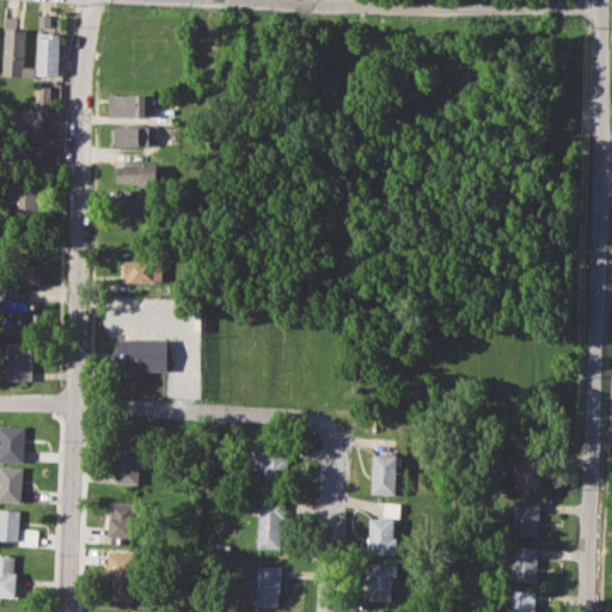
[(40,14),(36,74),(57,75),(60,32),(48,32),(49,14),(40,14)]
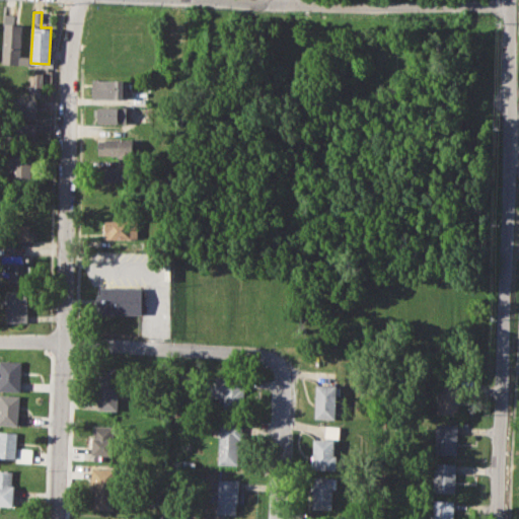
[(3,14),(14,15),(13,23),(22,24),(19,55),(29,56),(28,67),(2,65),(5,25),(2,24),(3,14)]
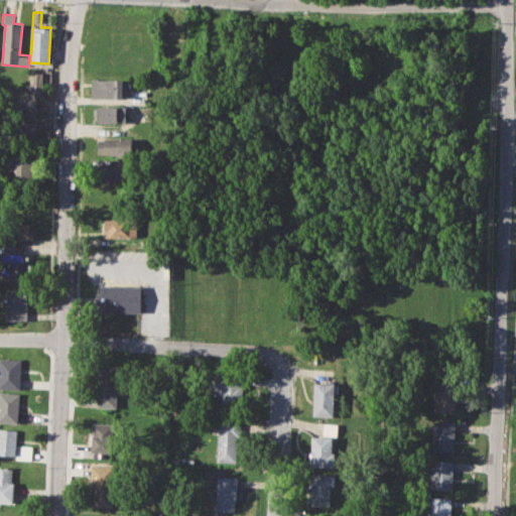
[(30,72),(44,73),(44,88),(30,88),(30,72)]
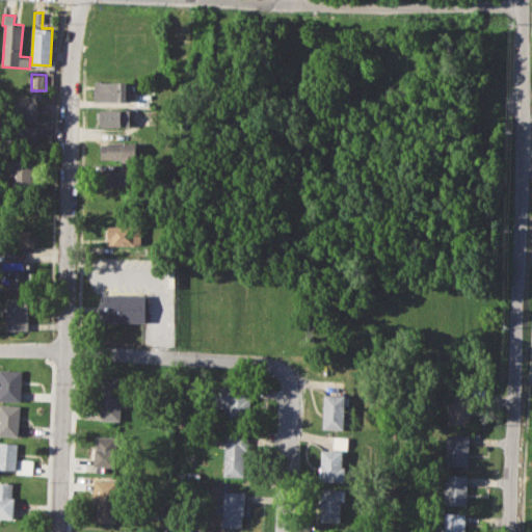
[(95,81),(131,82),(131,101),(95,100),(95,81)]
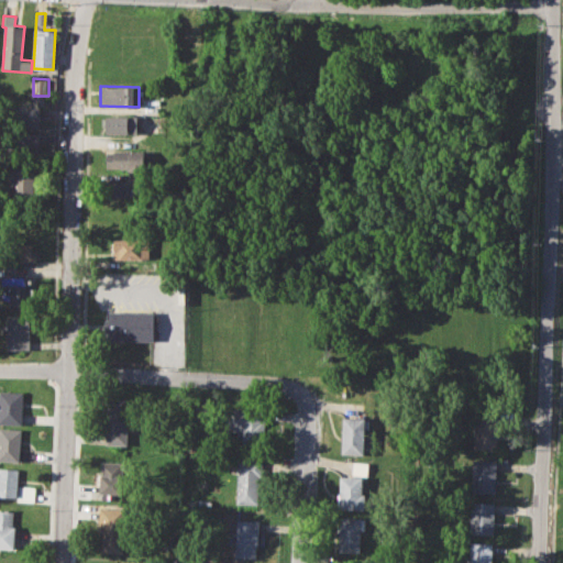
[(39,127),(39,108),(18,108),(18,128),(39,127)]
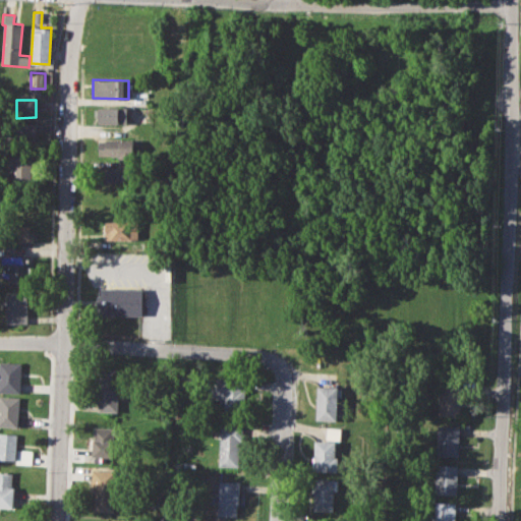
[(99,108),(127,108),(127,123),(99,122),(99,108)]
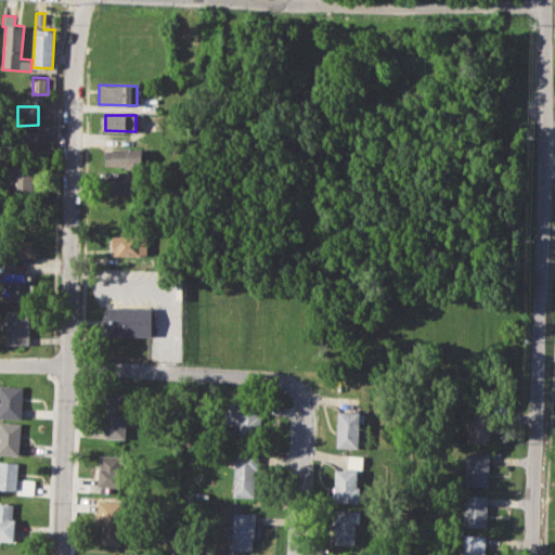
[(5,129),(40,131),(38,153),(4,151),(5,129)]
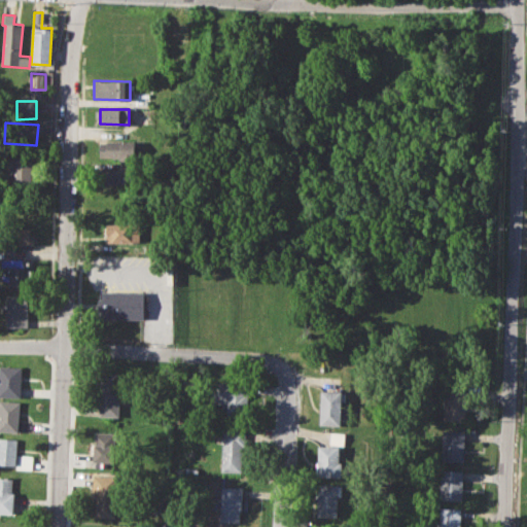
[(99,140),(134,140),(134,157),(99,156),(99,140)]
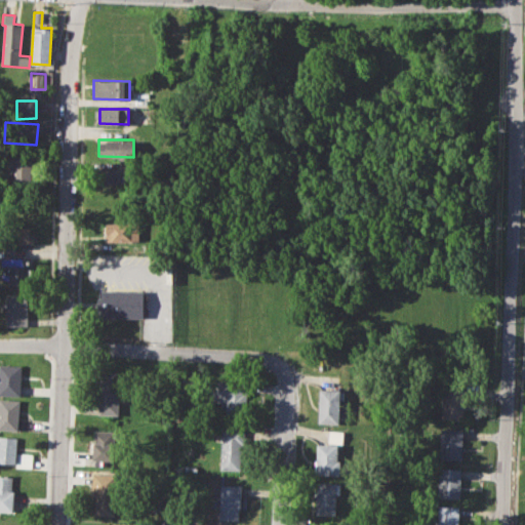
[(2,152),(34,153),(33,187),(12,186),(13,165),(1,165),(2,152)]
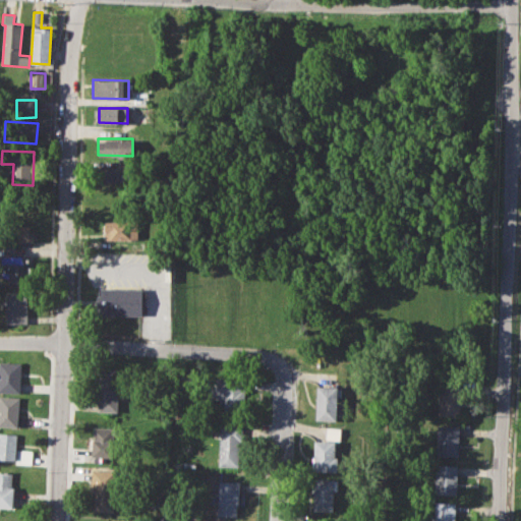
[(99,165),(133,166),(133,184),(99,183),(99,165)]
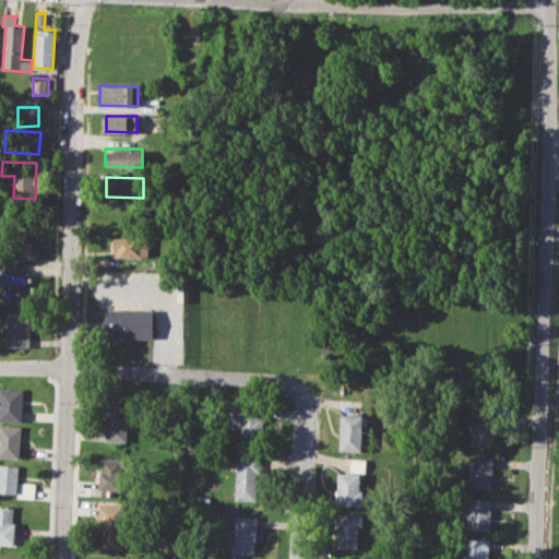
[(114,237),(149,238),(149,257),(114,256),(114,237)]
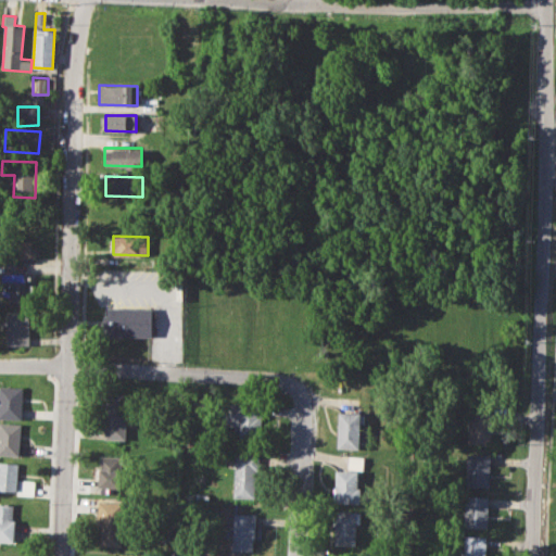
[(2,239),(32,240),(32,247),(36,248),(36,257),(1,256),(2,239)]
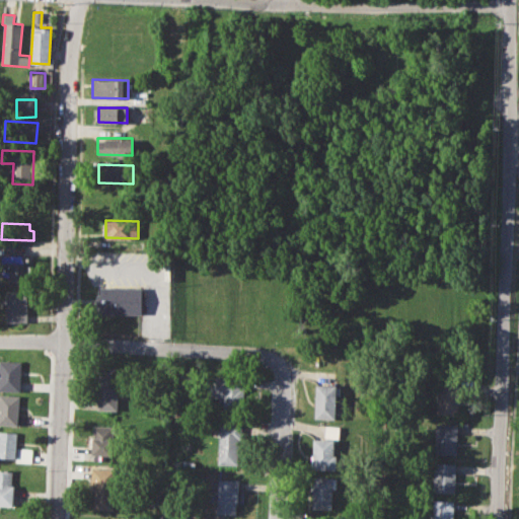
[(2,253),(30,254),(29,285),(10,285),(11,268),(6,268),(6,262),(1,262),(2,253)]
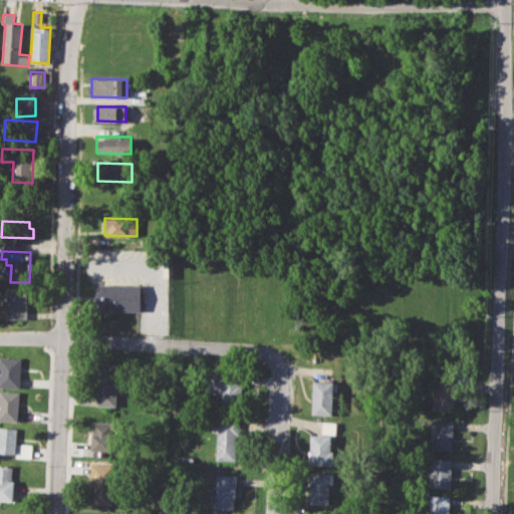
[(97,284),(142,284),(141,311),(97,311),(97,284)]
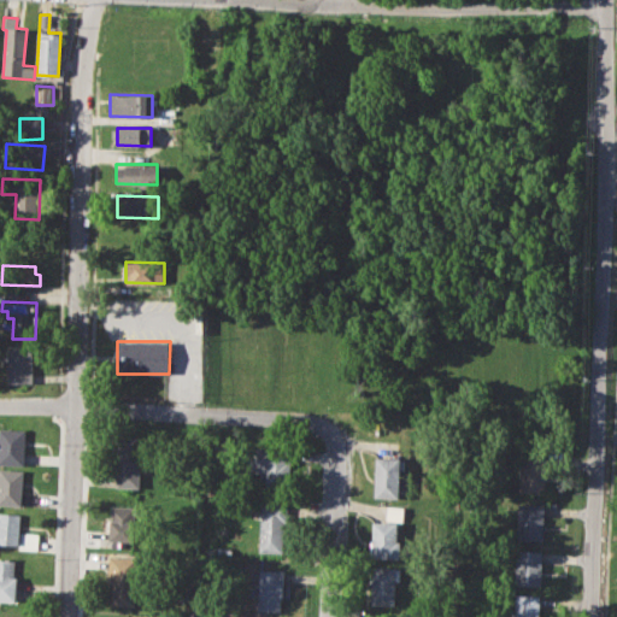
[(9,346),(36,346),(36,359),(28,358),(28,383),(7,382),(9,346)]
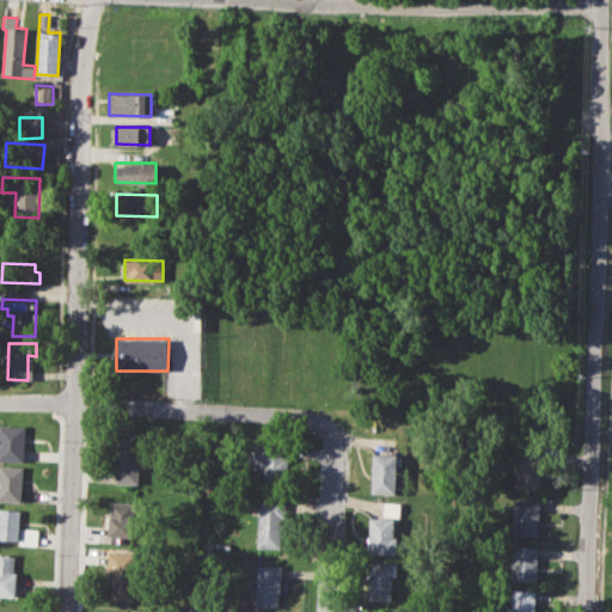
[(0,424),(26,426),(24,461),(0,460),(0,424)]
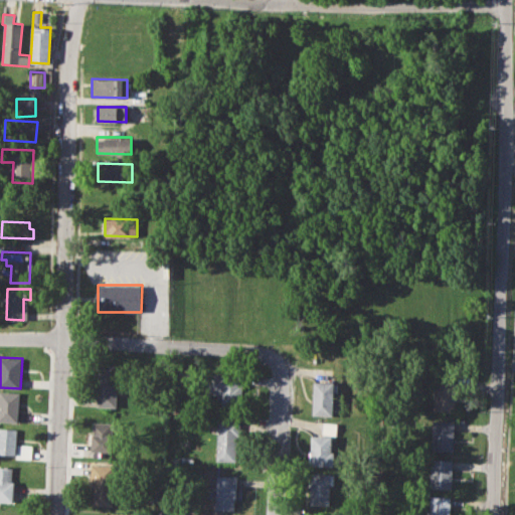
[(97,363),(121,364),(119,408),(99,407),(99,397),(96,396),(97,363)]
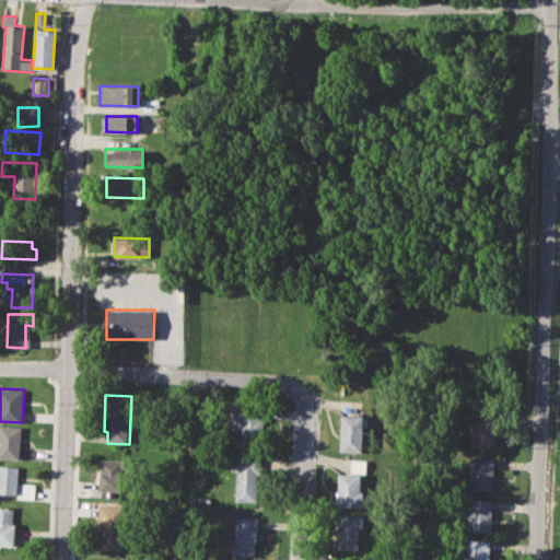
[(225,406),(263,407),(261,442),(240,441),(240,429),(224,429),(225,406)]
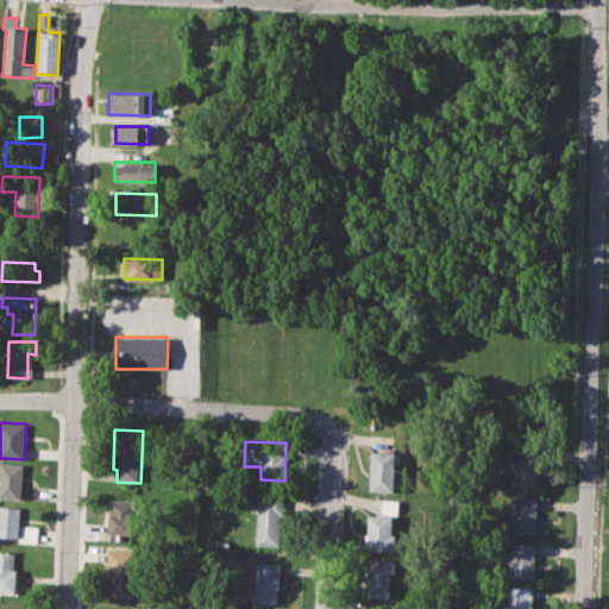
[(512,450),(539,451),(538,485),(510,484),(512,450)]
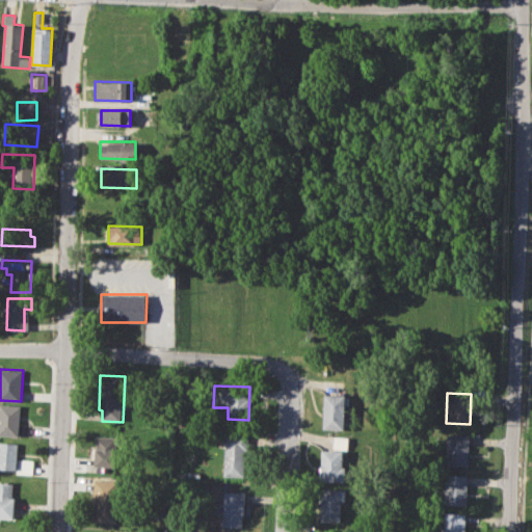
[(323,394),(344,395),(343,430),(322,429),(323,394)]
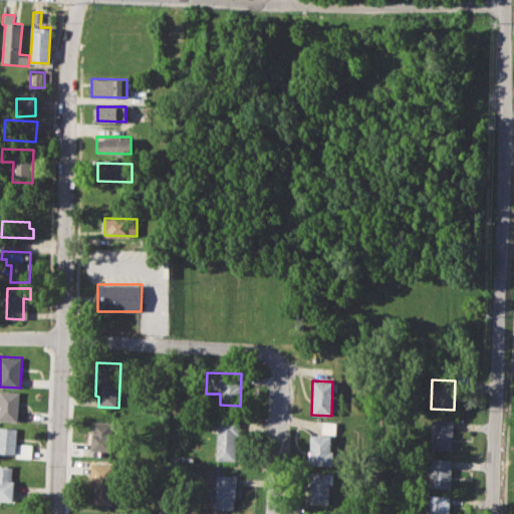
[(0,390),(19,391),(18,421),(0,420),(0,390)]
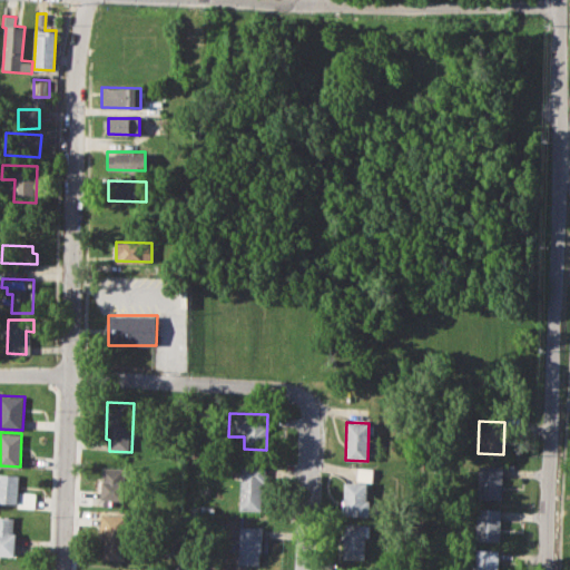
[(242,463),(267,464),(265,511),(239,509),(242,463)]
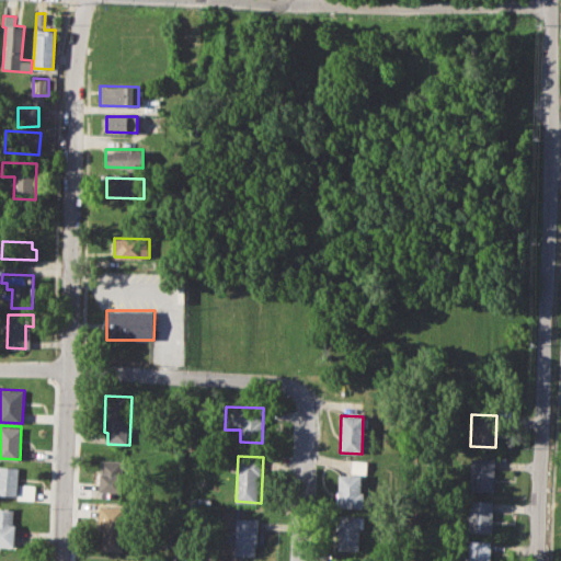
[(470,457),(494,458),(493,490),(469,490),(470,457)]
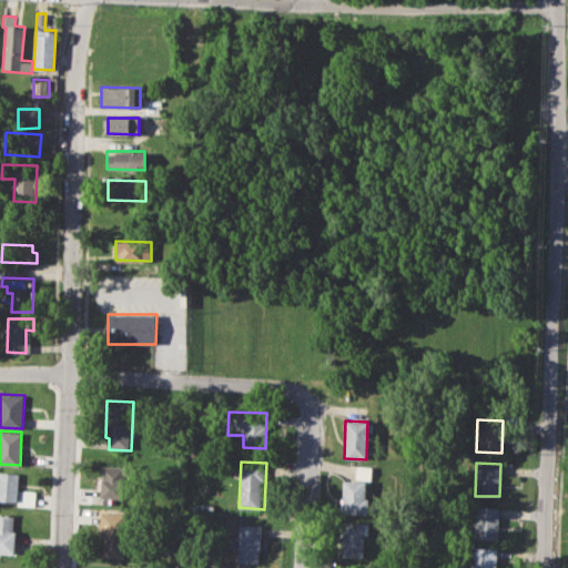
[(104,465),(128,466),(127,497),(102,496),(104,465)]
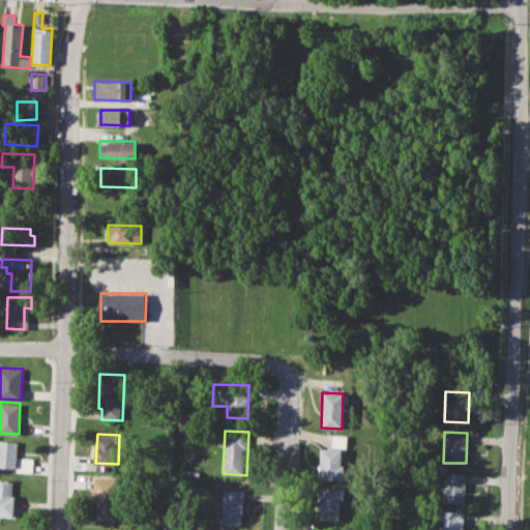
[(0,441),(17,443),(16,457),(32,458),(32,471),(16,470),(16,467),(0,466),(0,441)]
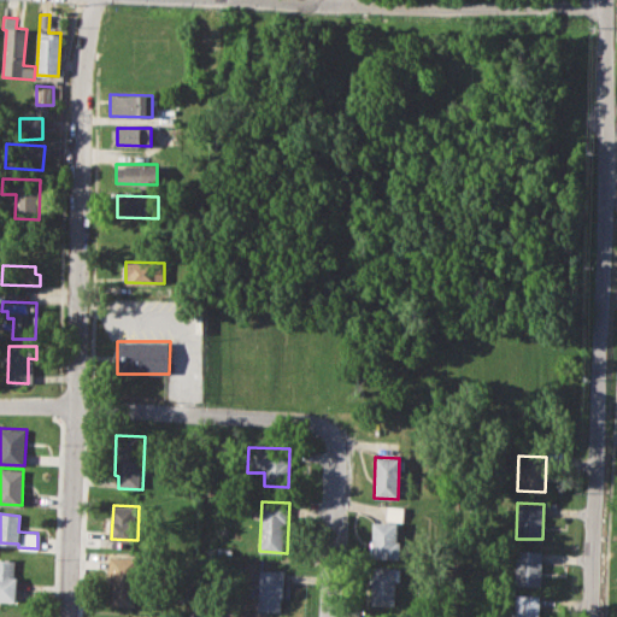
[(372,522),(398,522),(398,558),(371,557),(372,522)]
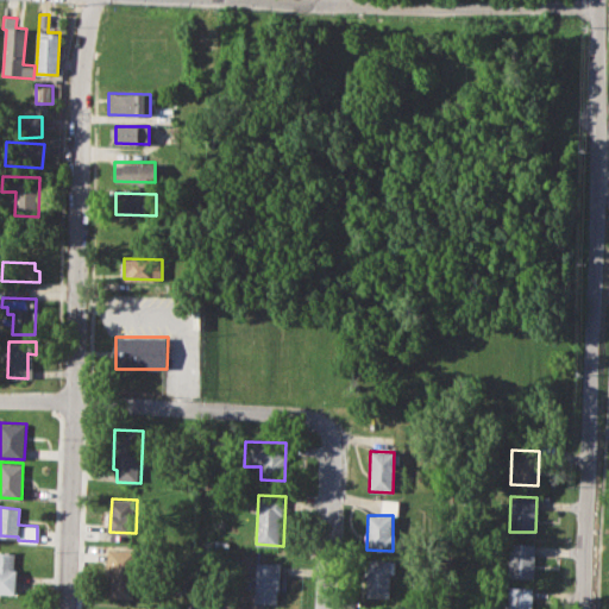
[(508,544),(534,545),(532,579),(506,578),(508,544)]
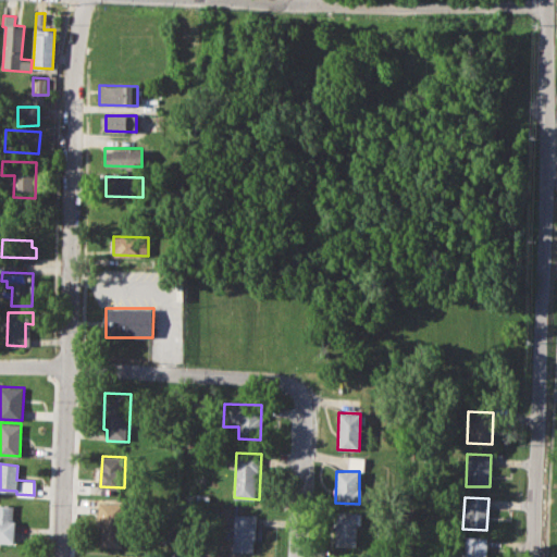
[(99,502),(126,503),(124,546),(102,545),(103,523),(98,523),(99,502)]
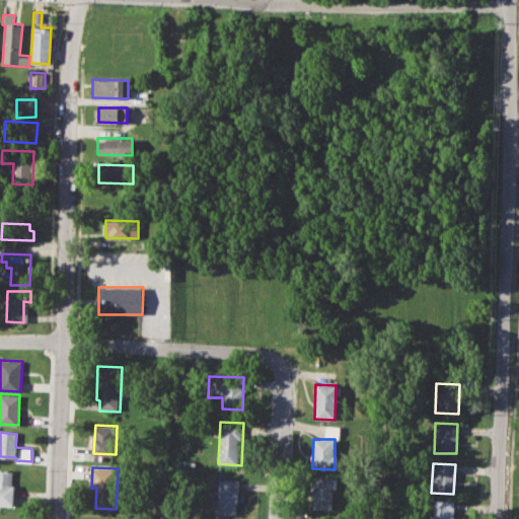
[(0,470),(12,471),(11,486),(16,486),(15,507),(0,506),(0,470)]
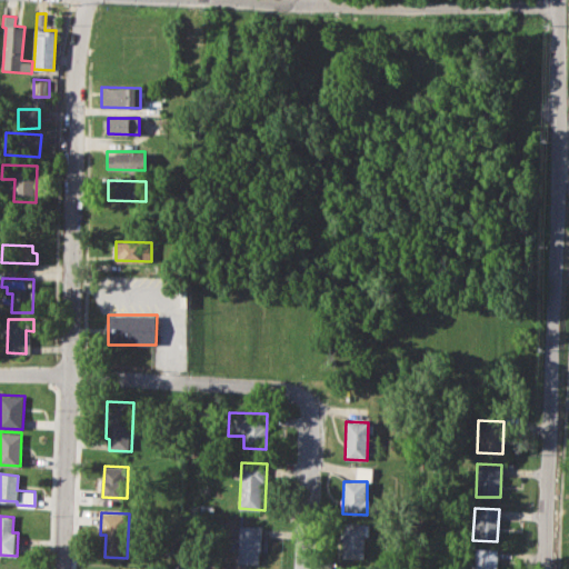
[(342,522),(366,522),(365,557),(341,556),(342,522)]
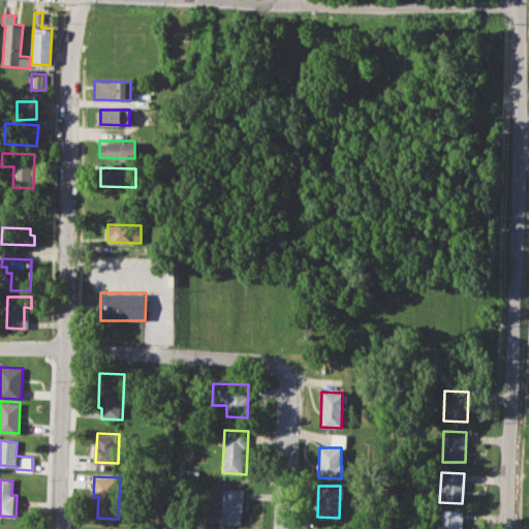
[(222,489),(243,490),(241,524),(221,523),(222,489)]
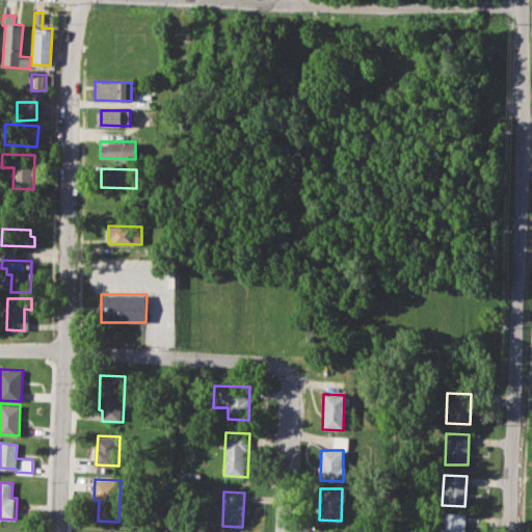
[(442,531),(443,511),(466,512),(463,531),(442,531)]
